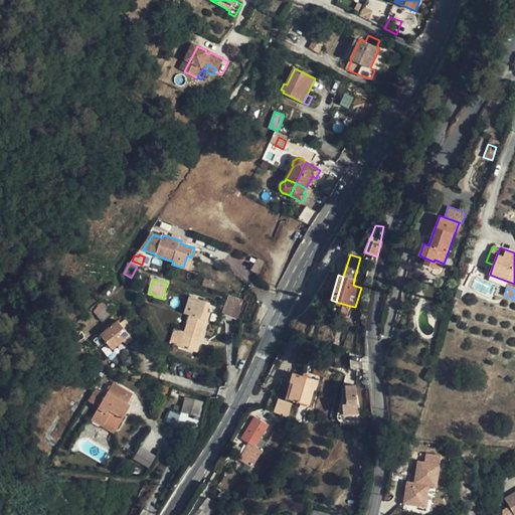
[(237,319),(242,299),(227,295),(222,315),(237,319)]
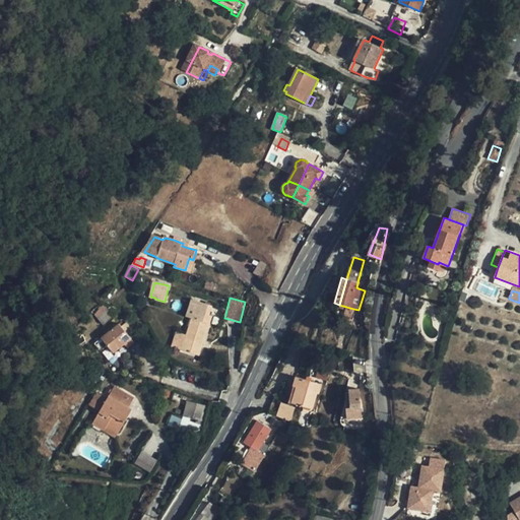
[(198,302),(187,335),(182,350),(199,355),(209,324),(207,323),(212,307),(198,302)]
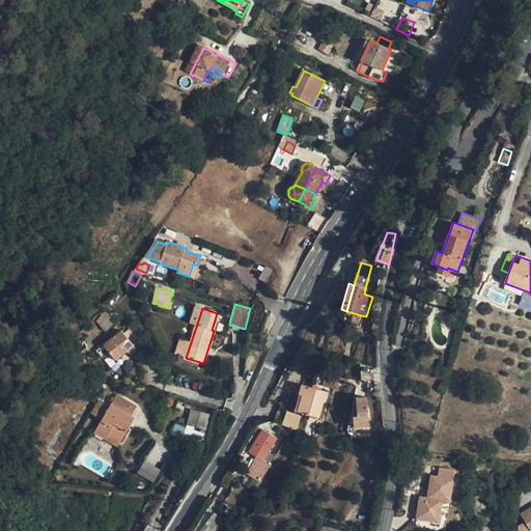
[(361,315),(354,313),(350,327),(358,329),(361,315)]
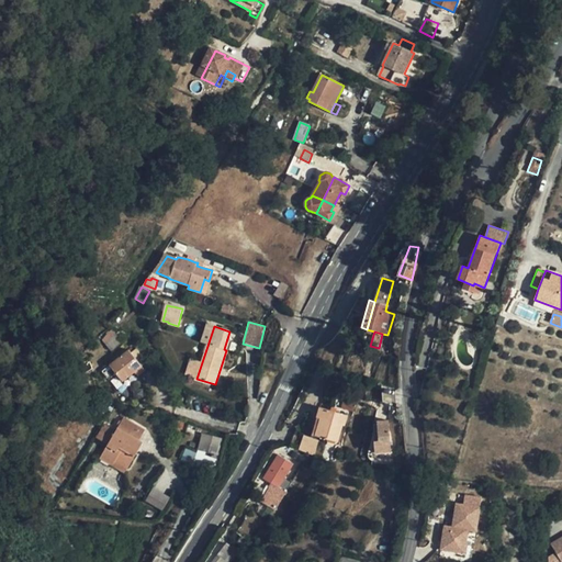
[(116,334),(107,343),(113,350),(123,341),(116,334)]
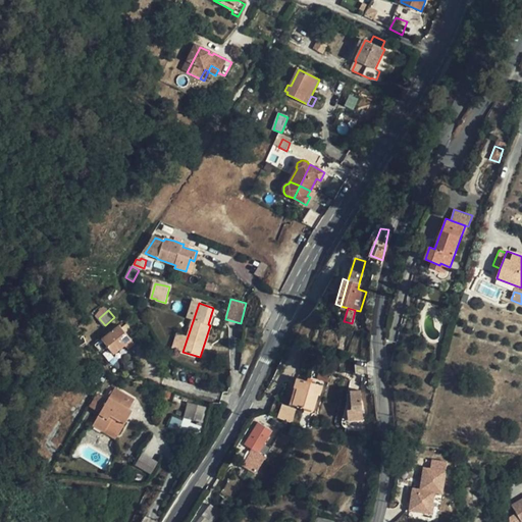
[(108,348),(114,355),(125,346),(127,349),(128,350),(136,345),(119,325),(102,340),(95,346),(101,353),(108,348)]
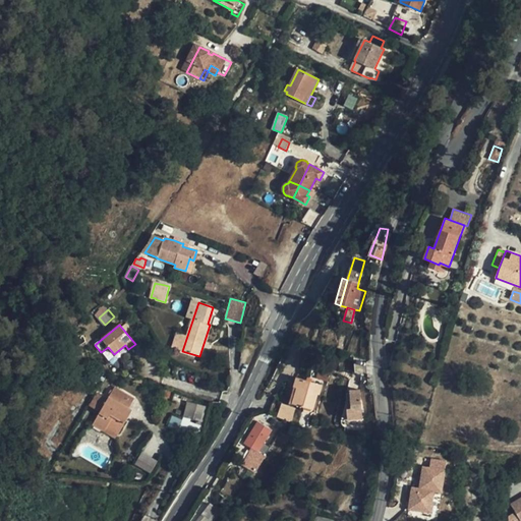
[(171,347),(182,351),(187,336),(176,333),(171,347)]
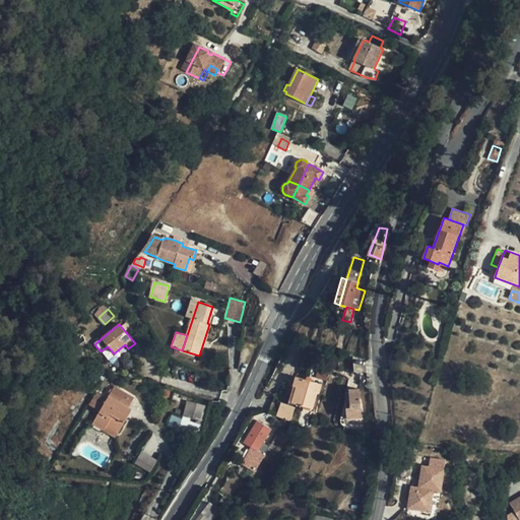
[(116,355),(127,347),(125,344),(114,353),(116,355)]
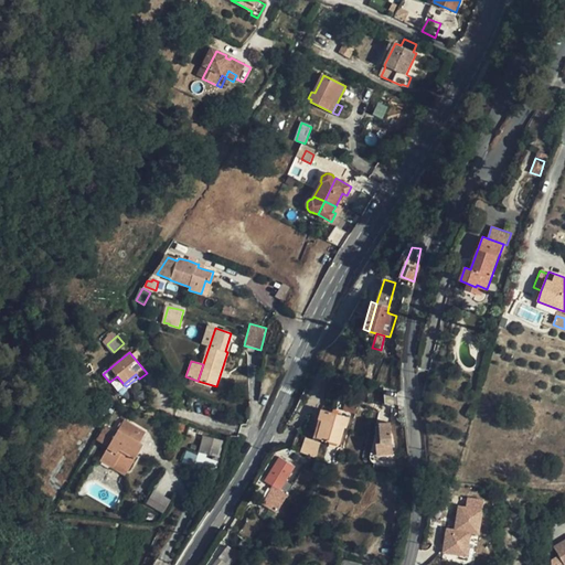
[(358,407),(344,404),(343,411),(356,415),(358,407)]
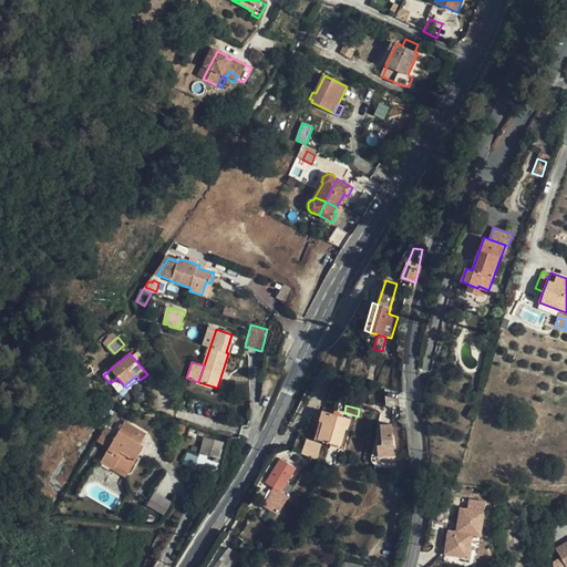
[(323,411),(320,422),(325,423),(319,440),(340,446),(346,429),(348,430),(350,420),(339,416),(333,414),(323,411)]
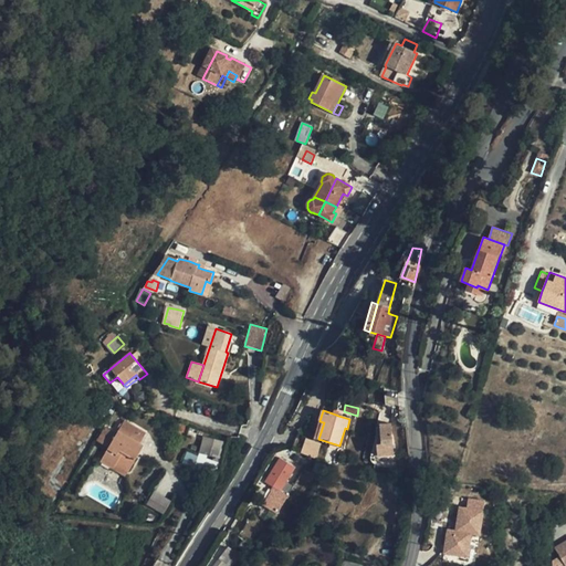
[(101,461),(114,469),(116,465),(128,472),(136,459),(133,457),(139,444),(146,433),(125,421),(101,461)]
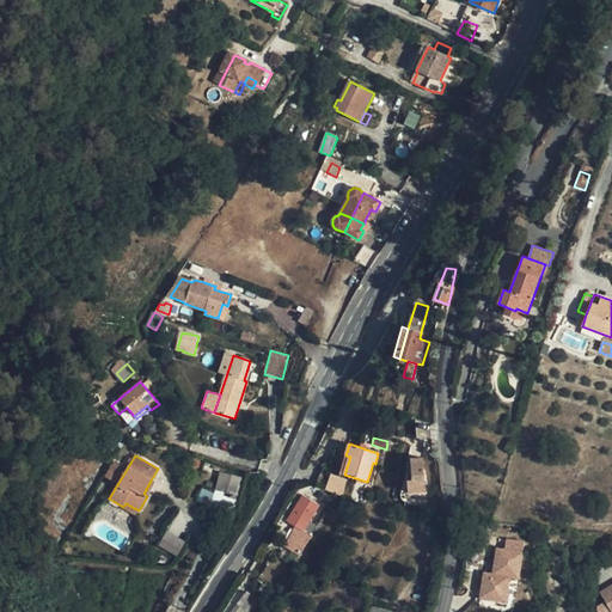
[(340,473),(344,475),(350,457),(346,456),(340,473)]
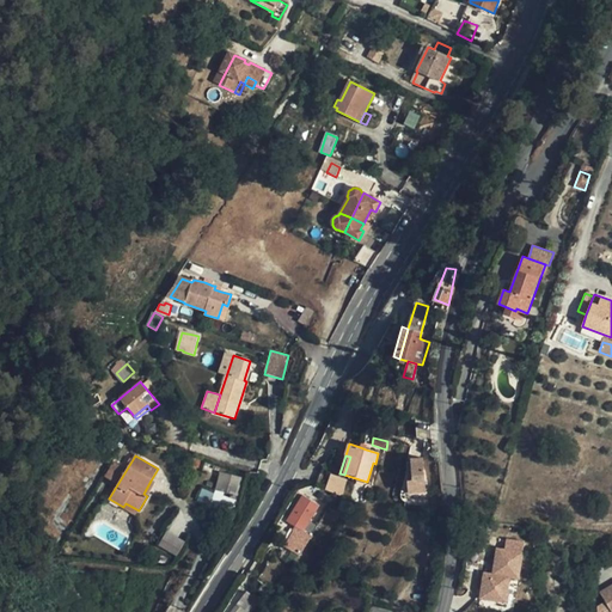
[(426,460),(409,463),(410,475),(415,473),(417,495),(429,493),(426,460)]
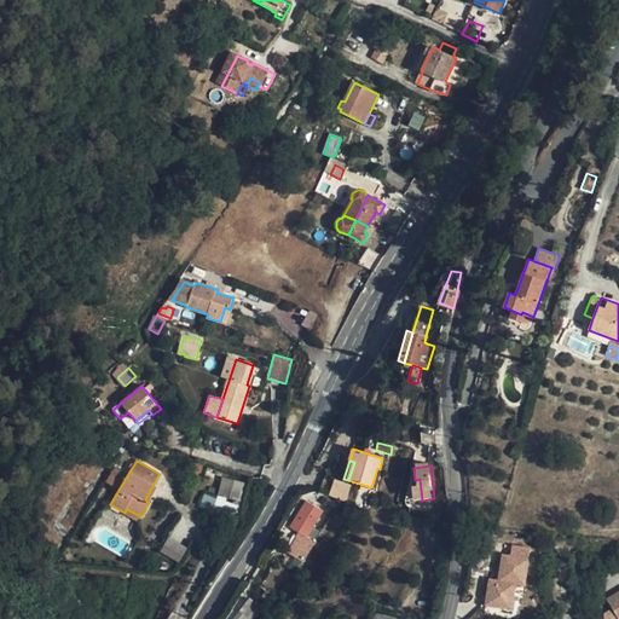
[(244,482),(223,478),(218,496),(239,502),(244,482)]
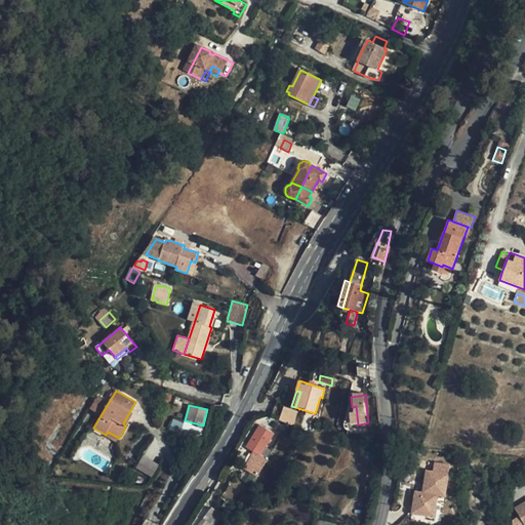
[(276,405),(272,417),(282,421),(286,411),(287,409),(276,405)]
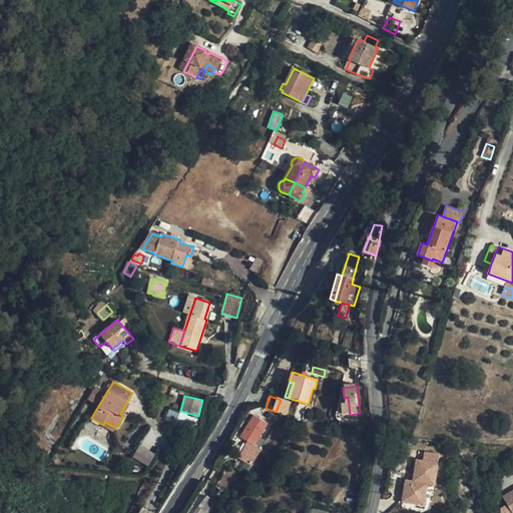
[(291,405),(280,402),(276,412),(288,416),(291,405)]
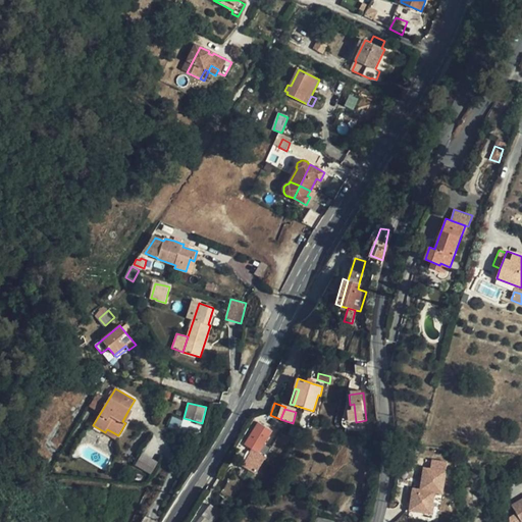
[(128,410),(122,421),(125,423),(133,412),(128,410)]
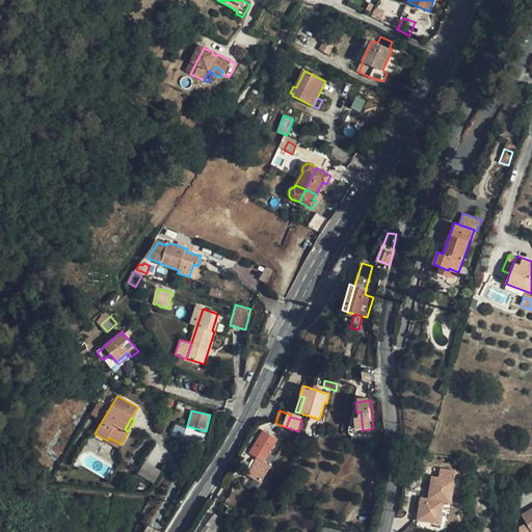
[(271,466),(265,461),(269,454),(278,440),(263,430),(249,453),(258,458),(247,475),(261,482),(271,466)]
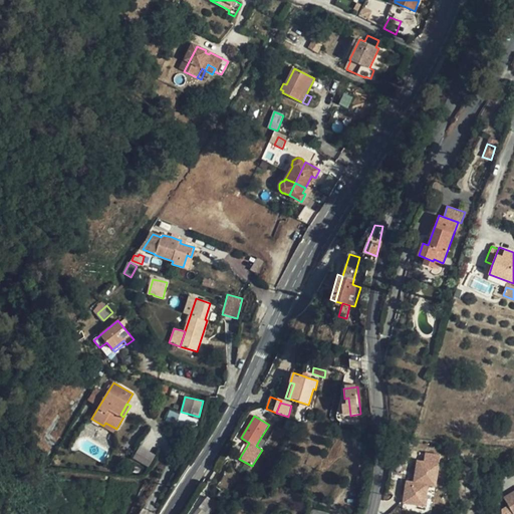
[(294,422),(287,419),(284,428),(291,431),(294,422)]
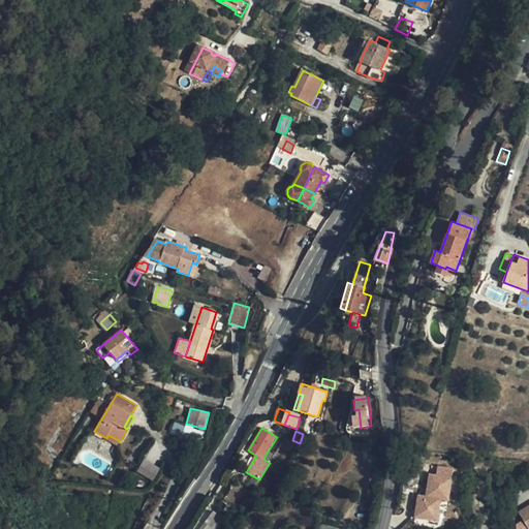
[(118,444),(120,441),(109,435),(106,438),(118,444)]
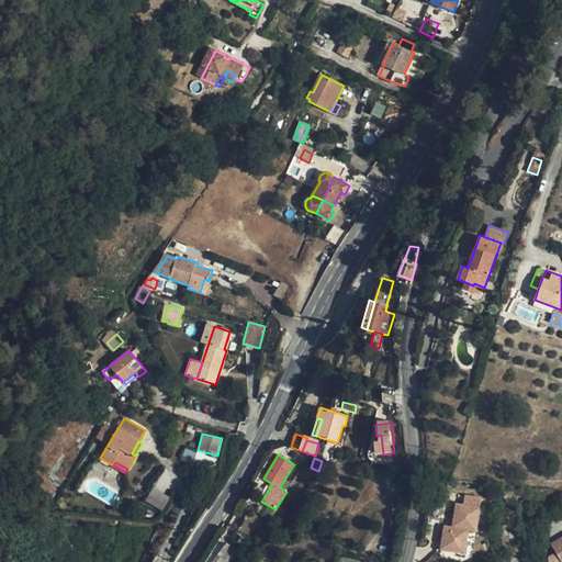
[(287,492),(292,483),(284,480),(280,487),(287,492)]
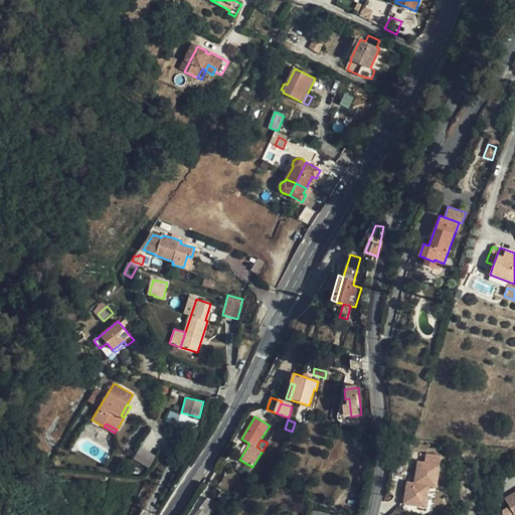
[(149,469),(157,456),(141,447),(134,459),(149,469)]
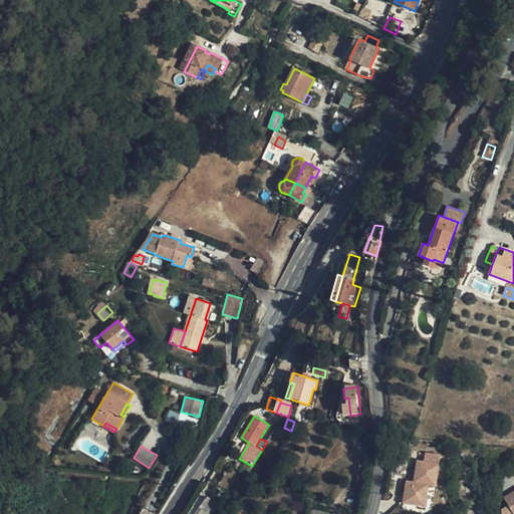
[(438,456),(424,454),(423,463),(415,462),(413,484),(406,483),(404,504),(425,506),(427,485),(435,486),(438,456)]
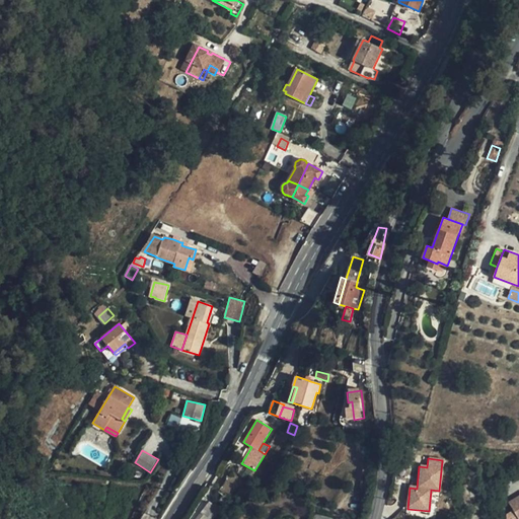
[(372,467),(364,466),(362,476),(370,477),(372,467)]
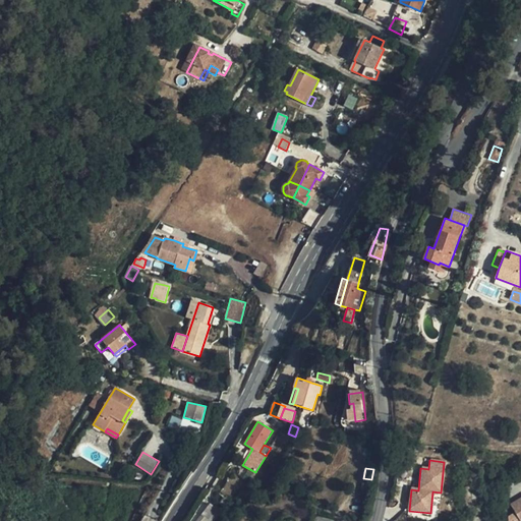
[(225,484),(236,491),(240,484),(229,478),(225,484)]
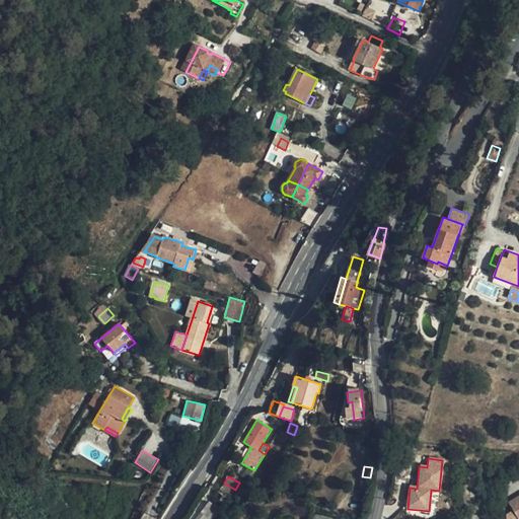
[(229,500),(235,490),(224,483),(218,493),(229,500)]
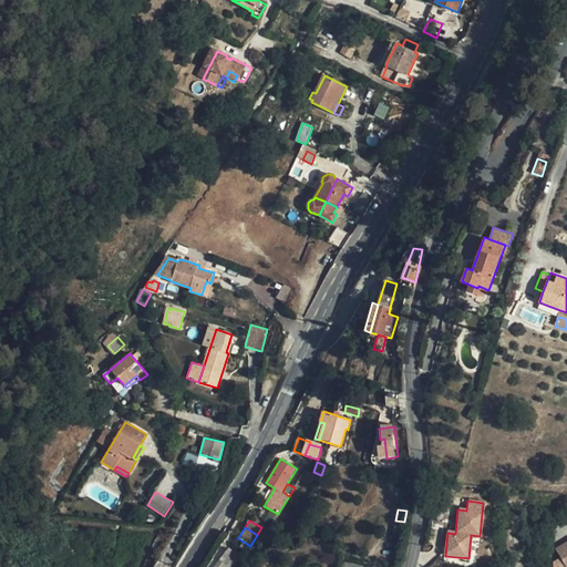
[(566,566),(566,540),(556,548),(566,566)]
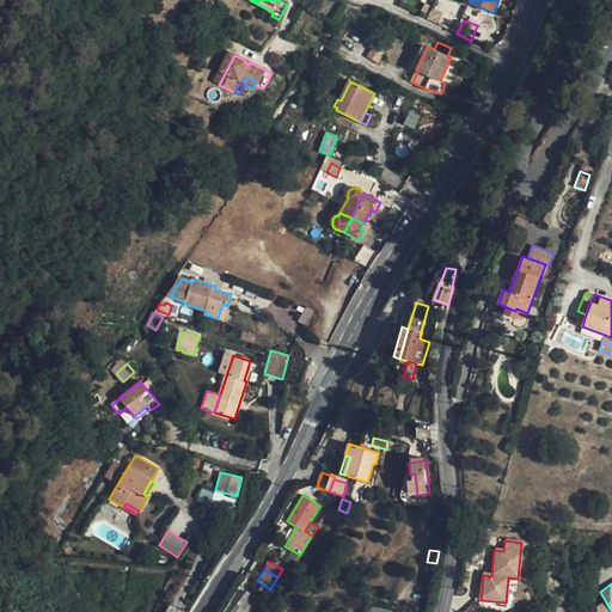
[(255,598),(248,592),(237,605),(244,610),(255,598)]
